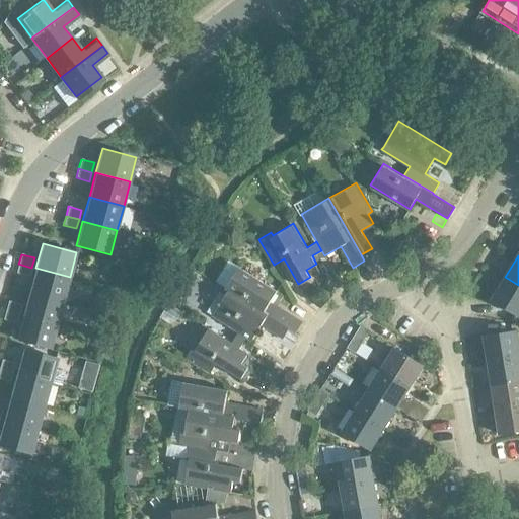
[(31,268),(18,264),(15,273),(29,277),(31,268)]
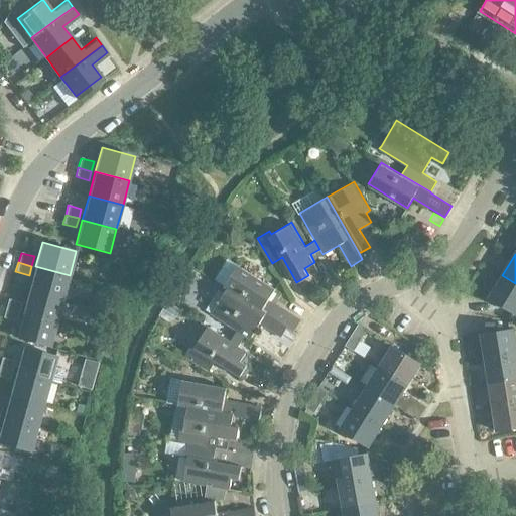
[(113,276),(118,273),(118,267),(113,264),(108,267),(108,273),(113,276)]
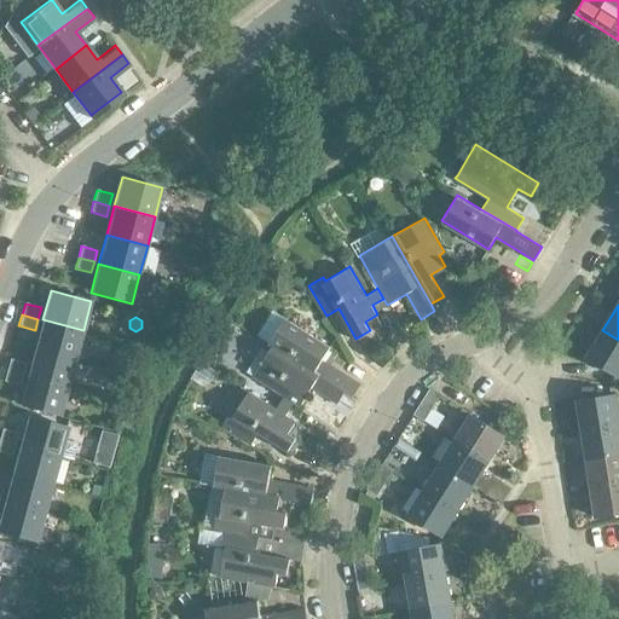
[(330,345),(287,317),(270,342),(275,346),(345,391),(353,397),(363,383),(336,366),(333,371),(319,363),(330,345)]
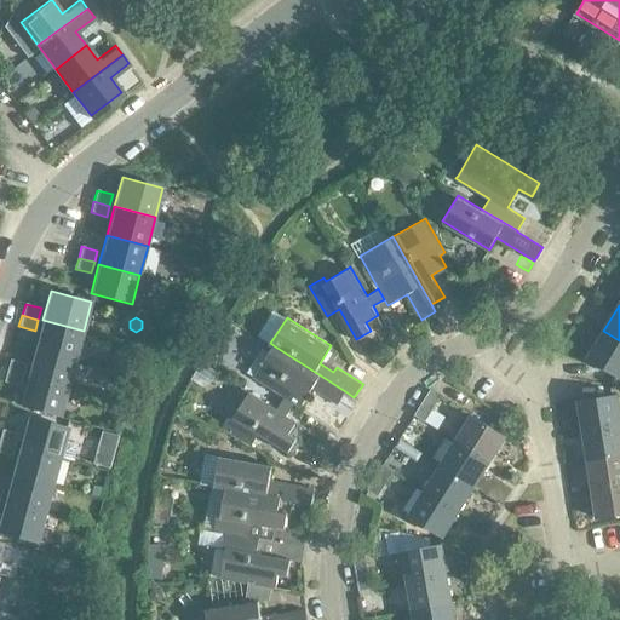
[(42,320),(35,349),(75,360),(84,331),(42,320)]
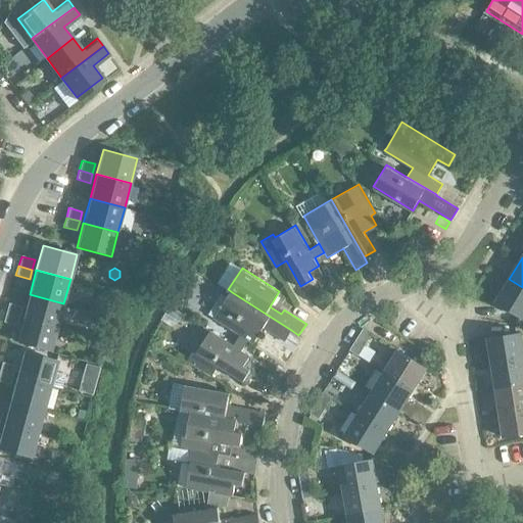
[(522,317),(522,287),(509,279),(495,300),(522,317)]
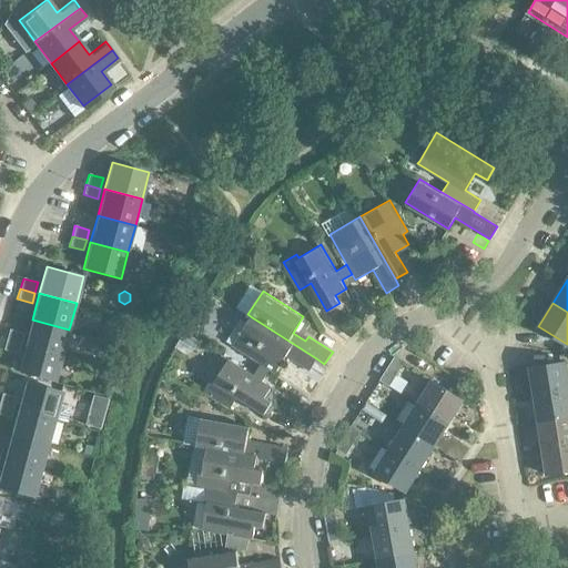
[(308,369),(316,358),(252,317),(234,345),(262,363),(269,368),(274,371),(285,354),(308,369)]
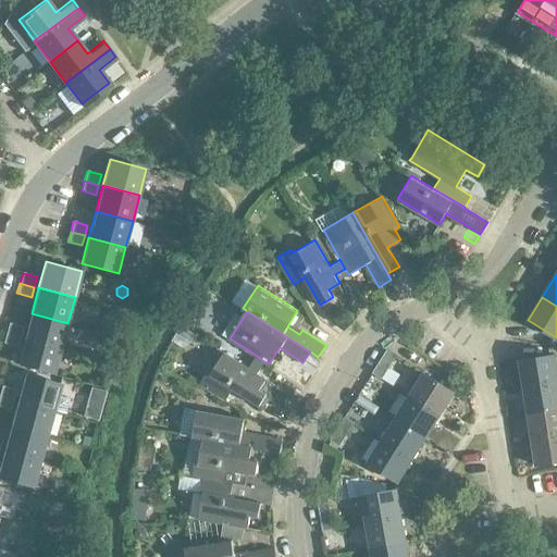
[(67,323),(32,313),(24,339),(61,349),(67,323)]
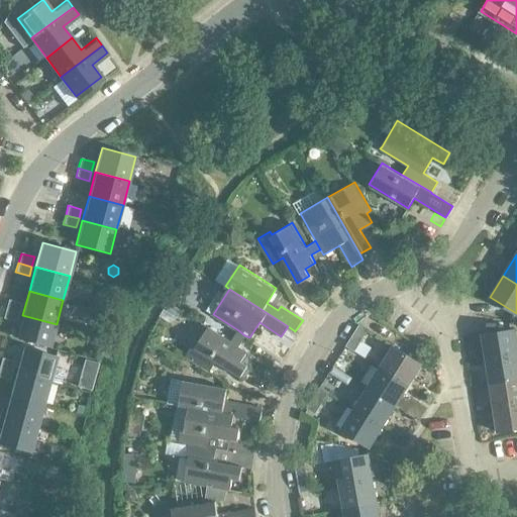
[(8,300),(5,309),(18,313),(21,303),(8,300)]
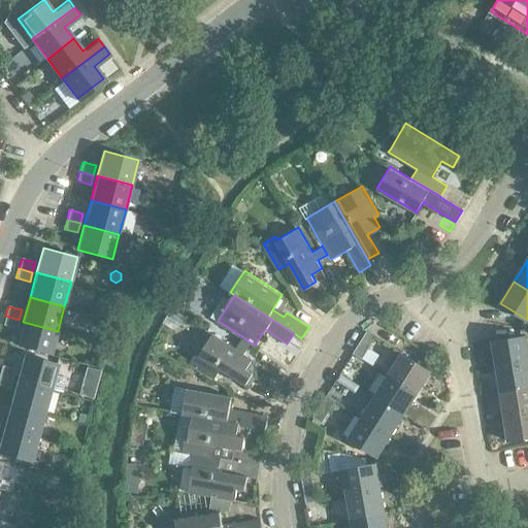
[(19,320),(5,316),(3,326),(17,329),(19,320)]
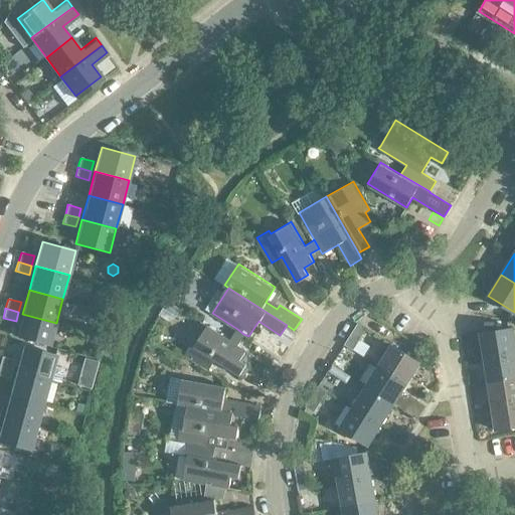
[(78,325),(92,328),(96,317),(82,313),(78,325)]
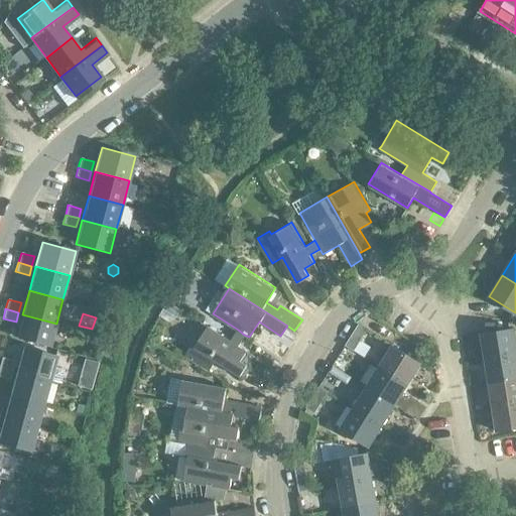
[(56,324),(22,314),(16,339),(49,348),(56,324)]
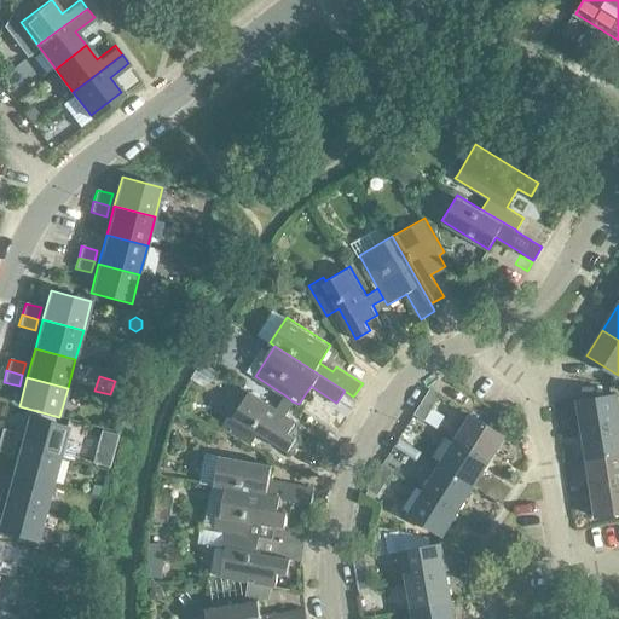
[(422,403),(433,409),(441,397),(429,389),(422,403)]
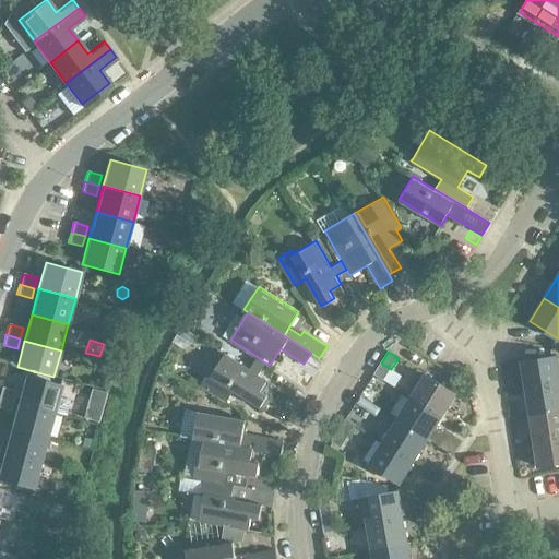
[(258,373),(264,363),(258,357),(251,368),(226,353),(212,375),(209,372),(201,384),(226,401),(233,389),(260,406),(268,394),(260,389),(266,379),(258,373)]
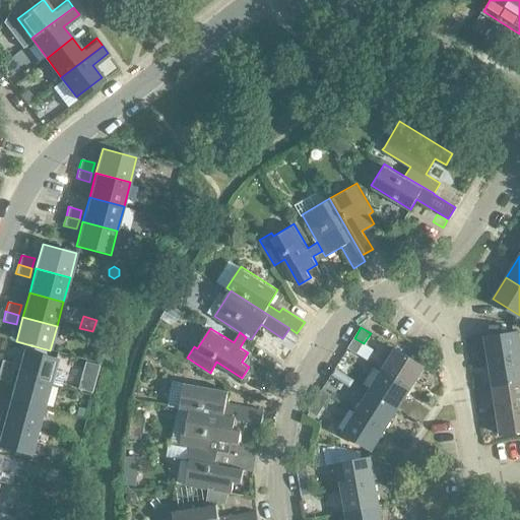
[(485,334),(490,360),(519,353),(519,337),(519,329),(485,334)]
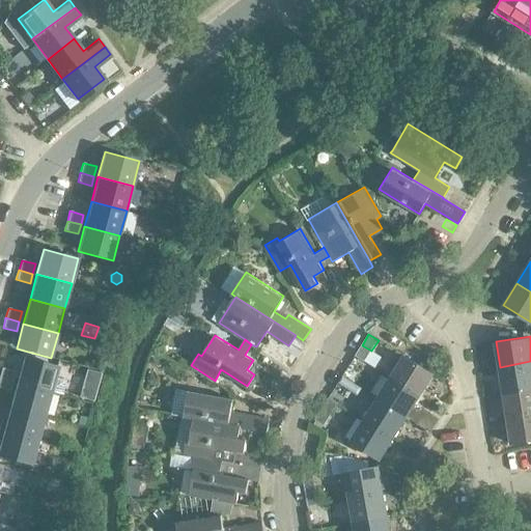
[(362,345),(355,356),(364,362),(371,351),(362,345)]
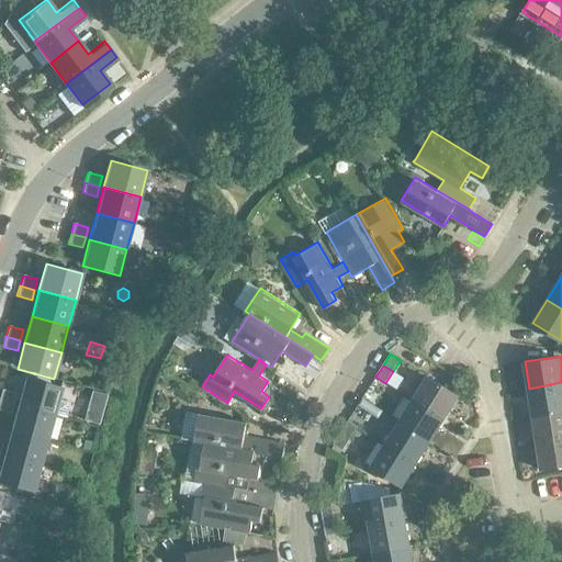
[(428,377),(414,398),(445,418),(460,395),(428,375),(428,377)]
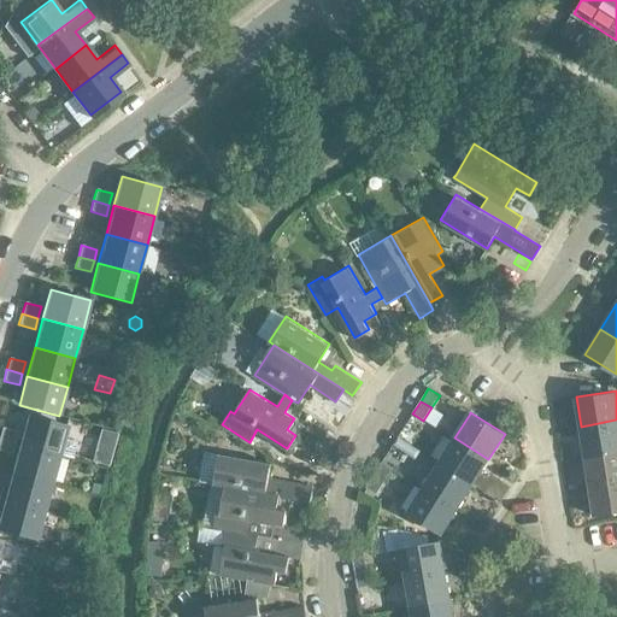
[(64,440),(69,425),(28,415),(19,444),(60,454),(60,456),(72,459),(72,457),(71,457),(76,442),(64,440)]
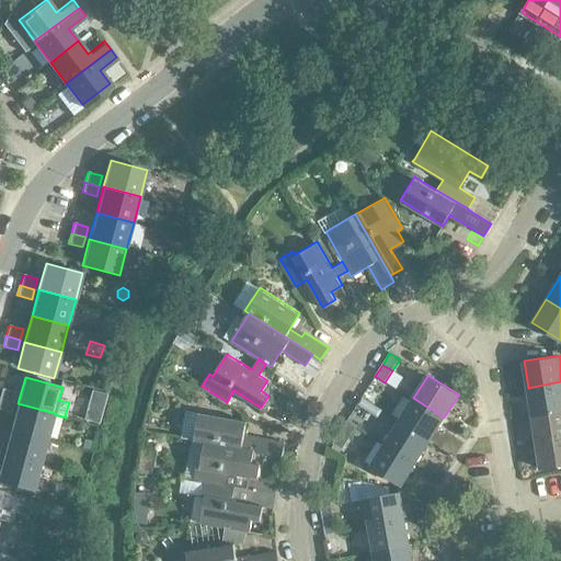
[(533,414),(560,409),(560,381),(528,388),(533,414)]
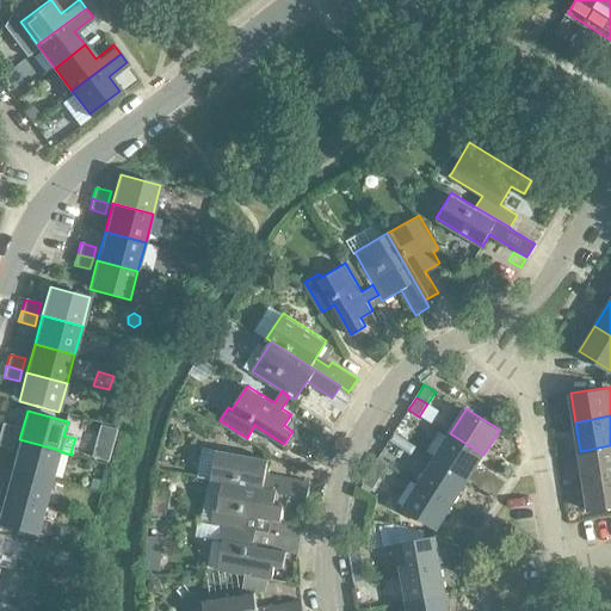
[(1,424),(0,429),(0,434),(14,439),(17,427),(1,424)]
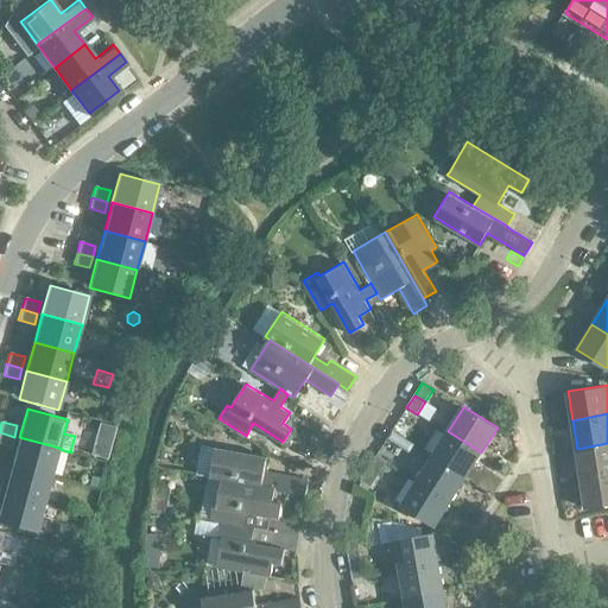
[(448,431),(432,455),(466,476),(481,453),(448,431)]
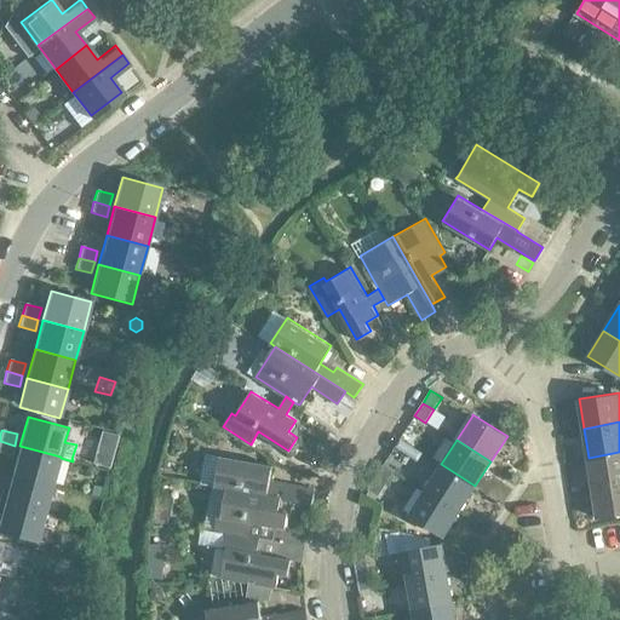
[(15,446),(0,441),(0,453),(11,457),(15,446)]
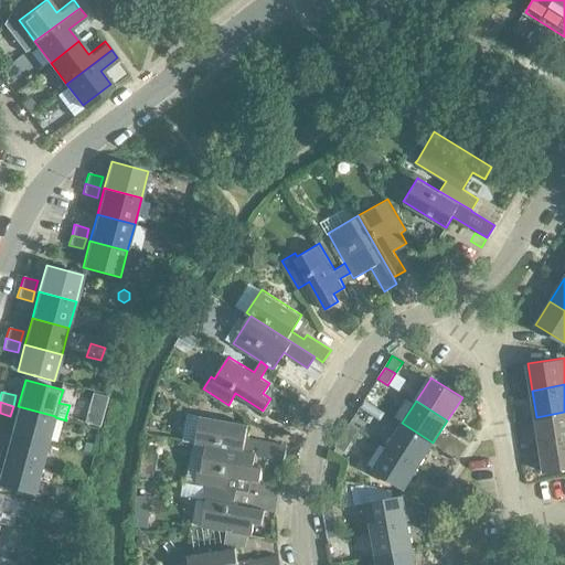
[(18,406),(11,433),(48,443),(55,417),(55,416),(18,406)]
